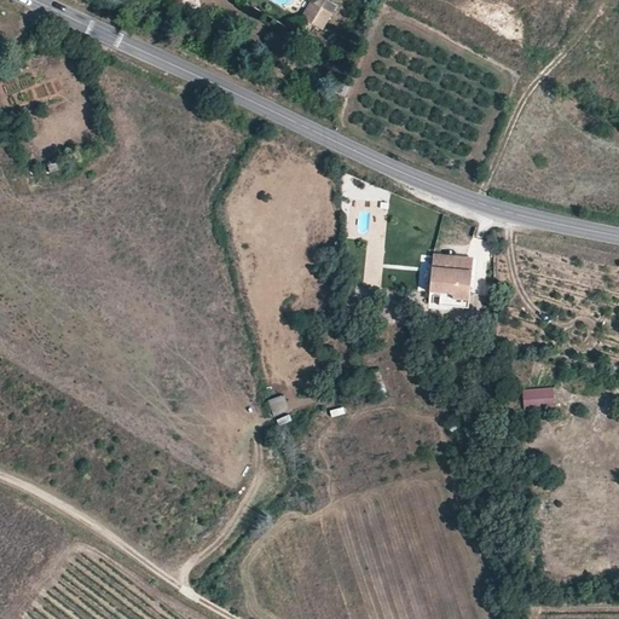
[(299,38),(305,40),(322,11),(311,4),(301,21),(307,24),(299,38)]
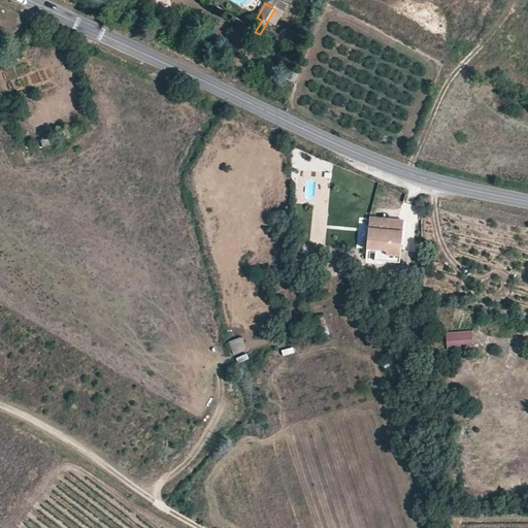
[(274,9),(267,22),(276,27),(284,15),(274,9)]
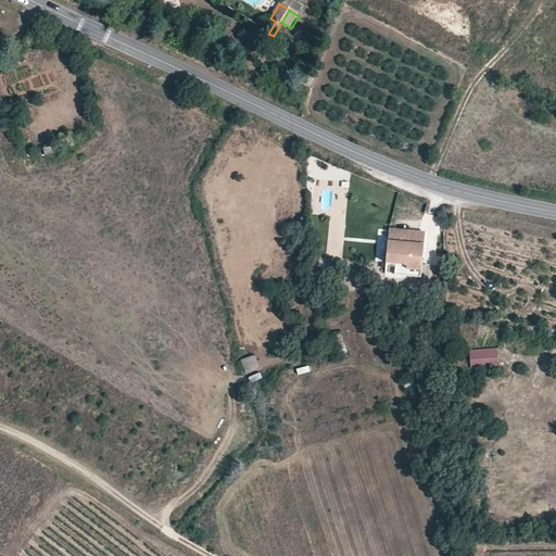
[(301,81),(311,86),(314,76),(305,72),(301,81)]
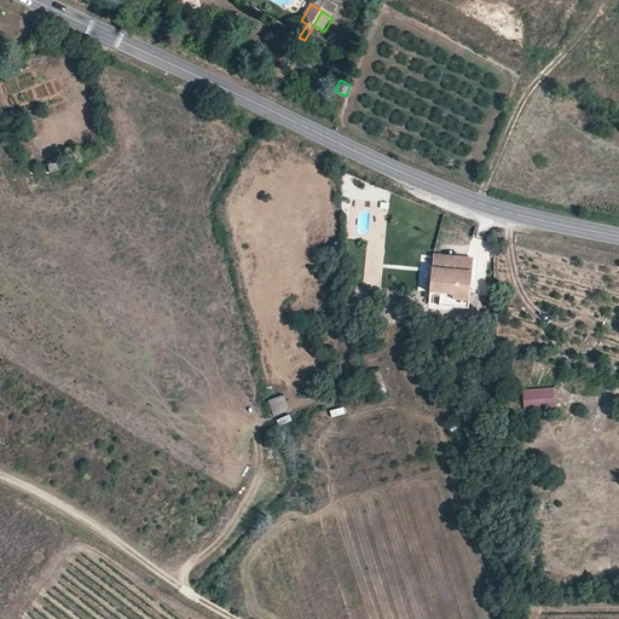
[(433,252),(432,261),(470,267),(473,258),(433,252)]
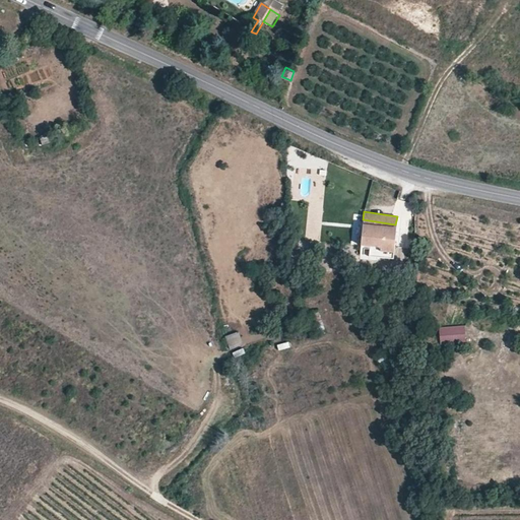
[(393,250),(395,224),(363,219),(360,241),(364,242),(375,244),(375,248),(393,250)]
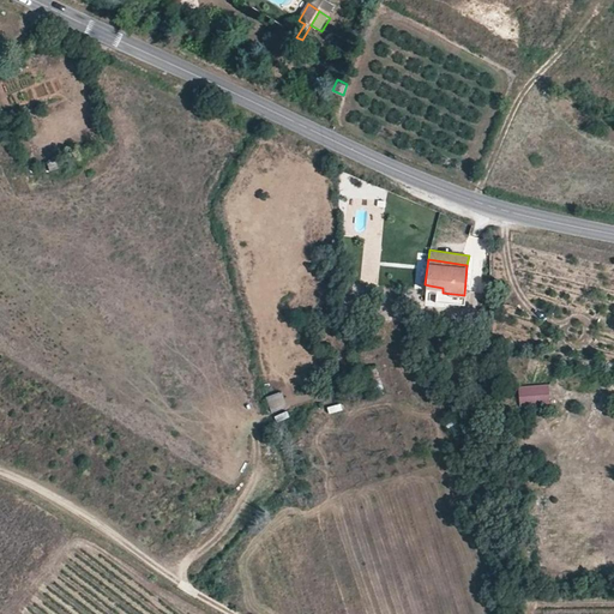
[(463,302),(464,295),(443,293),(443,288),(429,286),(428,294),(435,295),(435,299),(463,302)]
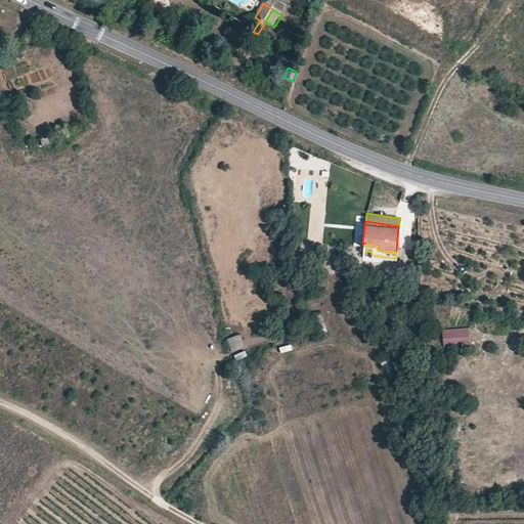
[(471,347),(470,329),(443,330),(443,348),(471,347)]
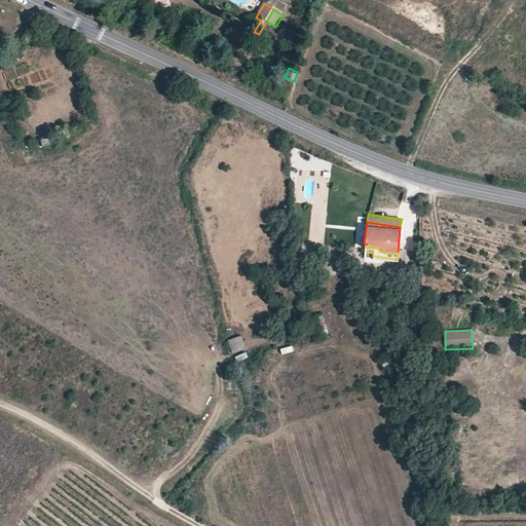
[(228,341),(233,353),(246,349),(240,336),(228,341)]
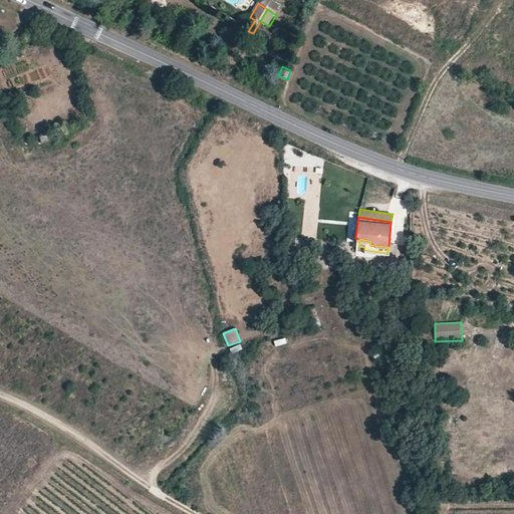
All buildings are outlined.
